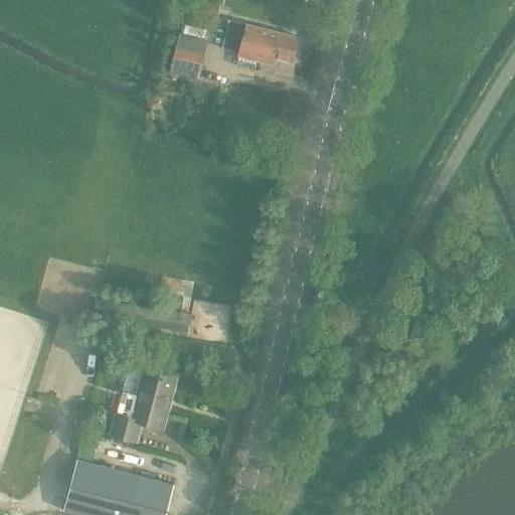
[(293,63),(299,38),(229,20),(223,49),(239,53),(238,55),(273,64),(274,58),(293,63)]
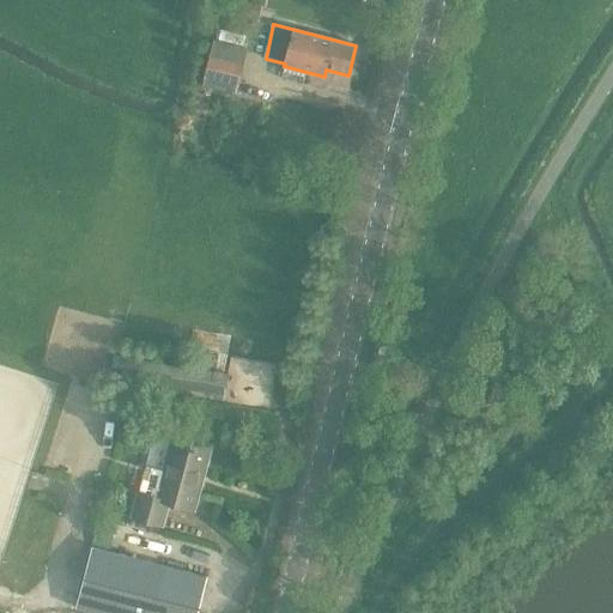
[(214,40),(205,76),(202,85),(236,95),(238,84),(240,85),(244,66),(248,48),(214,40)]
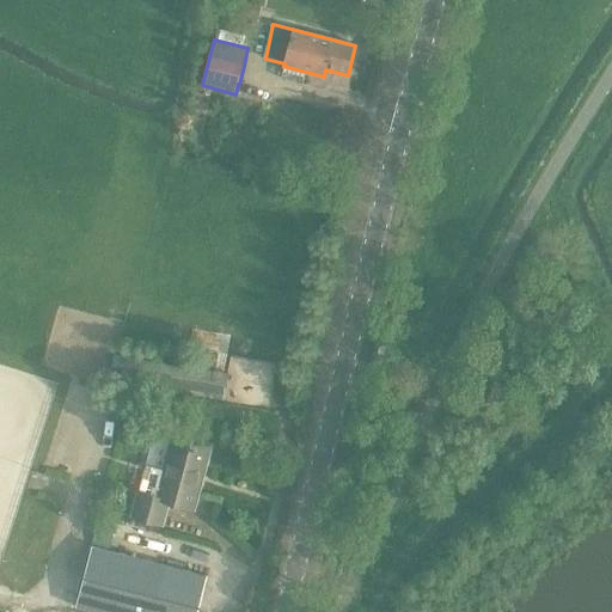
[(373,367),(383,369),(384,361),(374,360),(373,367)]
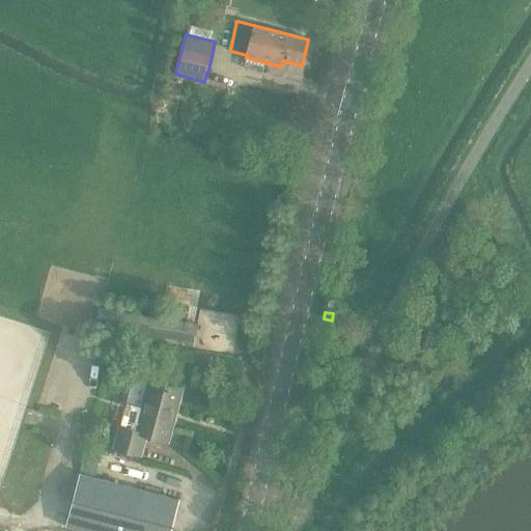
[(149,381),(136,429),(119,425),(113,449),(142,456),(147,436),(168,441),(182,389),(149,381)]
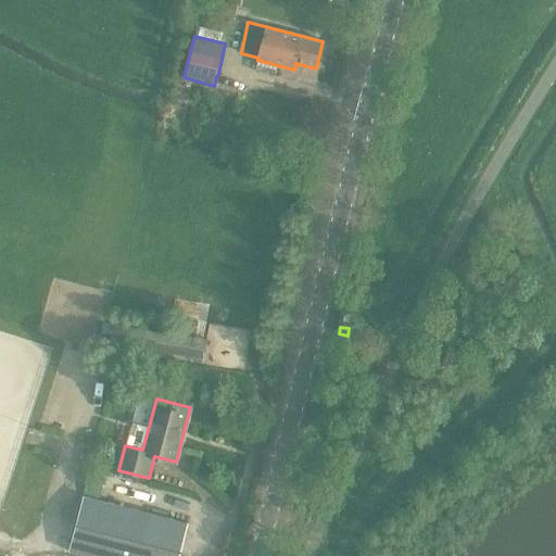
[(84,496),(70,551),(89,555),(179,555),(189,523),(98,500),(84,496)]
